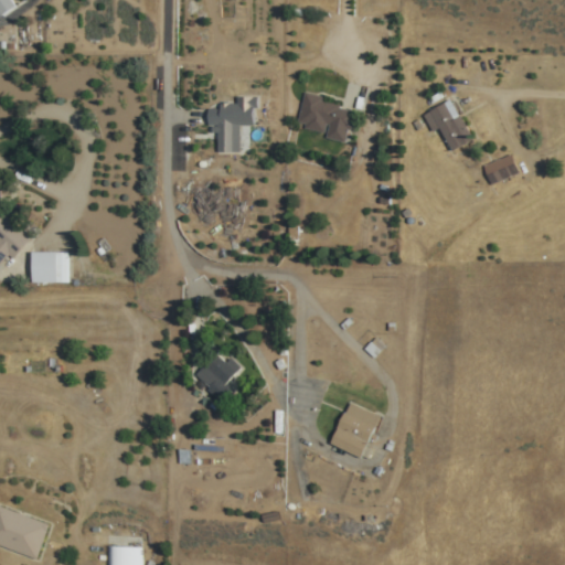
[(0,0),(0,16),(13,8),(9,0),(0,0)]
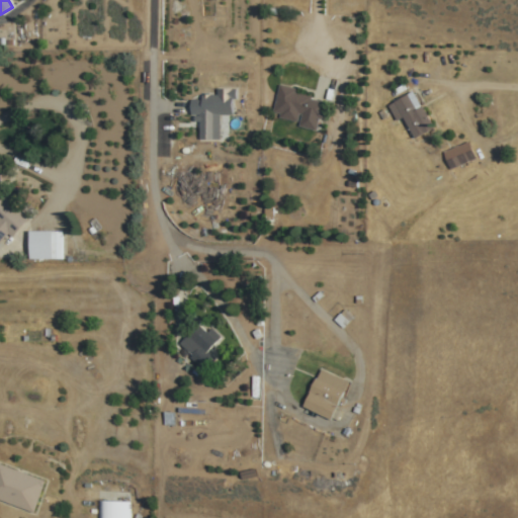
[(318,130),(325,99),(278,87),(270,118),(318,130)]
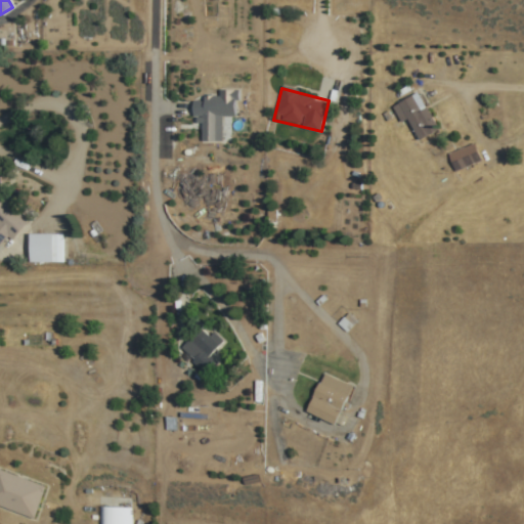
[(218,96),(204,96),(204,101),(194,101),(193,126),(222,126),(222,117),(236,117),(236,90),(218,90),(218,96)]
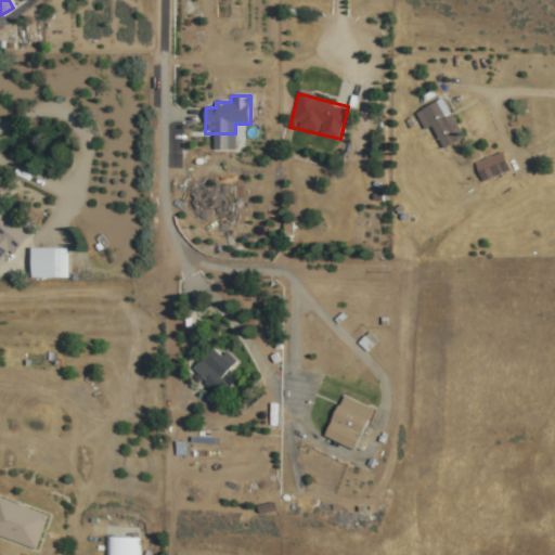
[(431,127),(443,150),(464,140),(443,99),(416,112),(425,130),(431,127)]
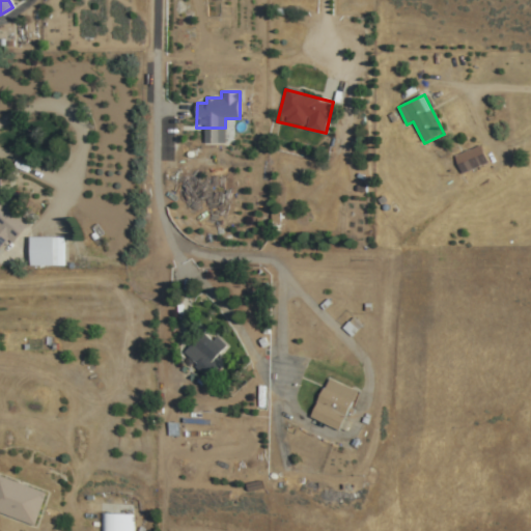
[(454,157),(462,174),(488,163),(480,144),(454,157)]
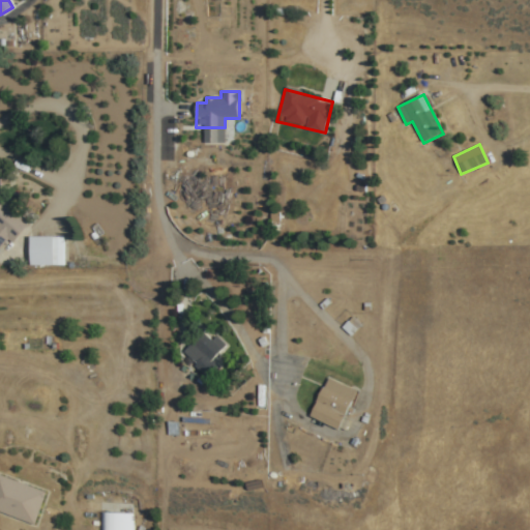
[(0,253),(27,223),(0,198),(0,253)]
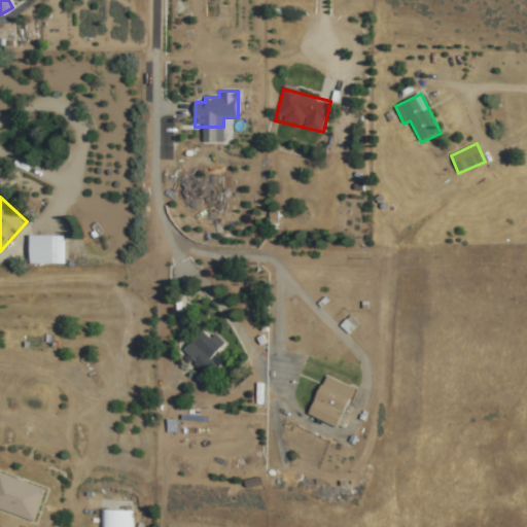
[(65,266),(65,236),(29,236),(29,266),(65,266)]
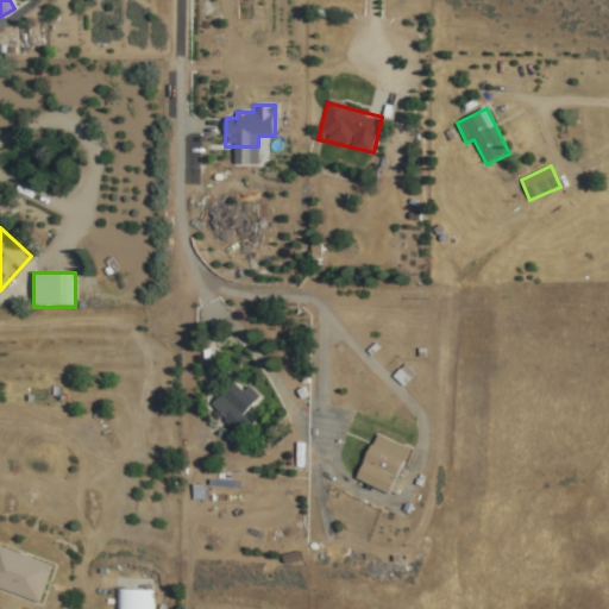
[(207,407),(239,439),(252,425),(244,416),(262,399),(248,385),(242,393),(231,383),(207,407)]
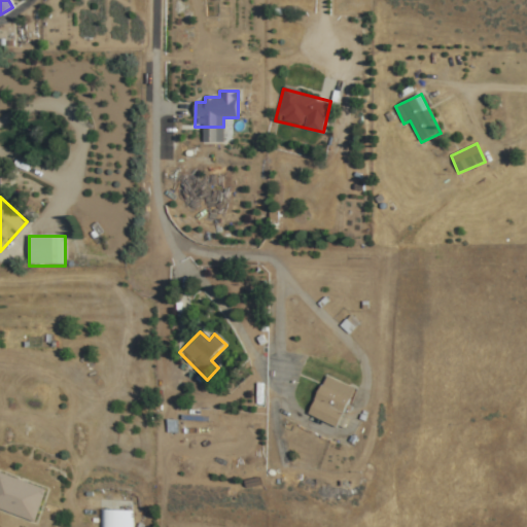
[(337,428),(353,389),(324,377),(308,416),(337,428)]
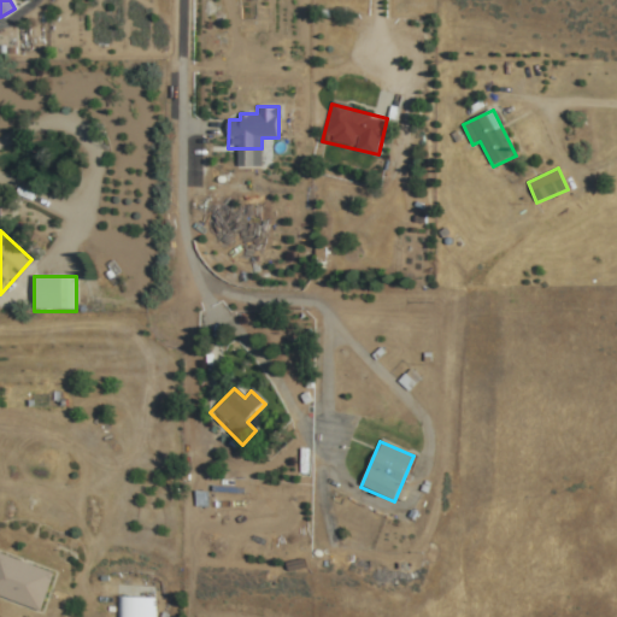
[(0,597),(40,610),(52,569),(0,552),(0,597)]
